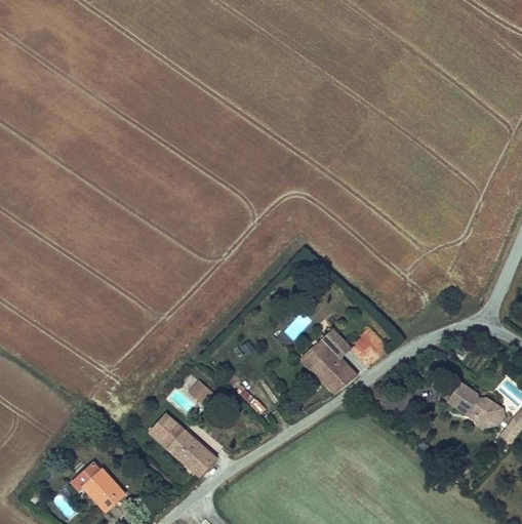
[(303,357),(310,365),(331,347),(339,356),(350,348),(354,354),(366,343),(377,356),(386,350),(367,327),(361,332),(357,327),(350,333),(340,322),(306,349),(303,357)]
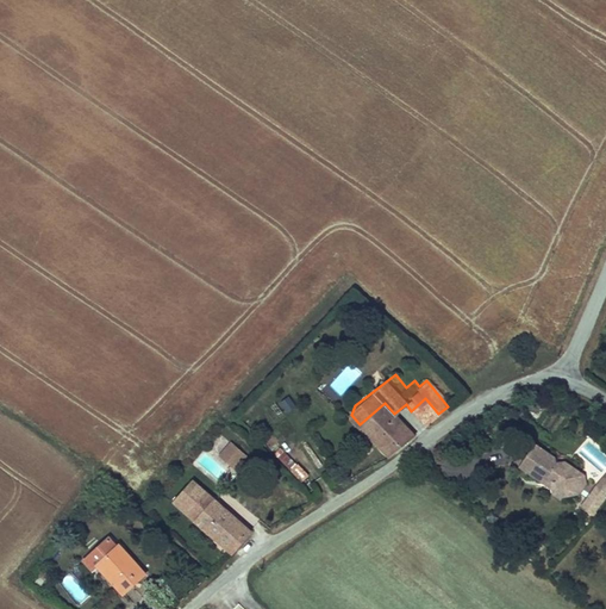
[(425,398),(411,411),(423,427),(438,414),(425,398)]
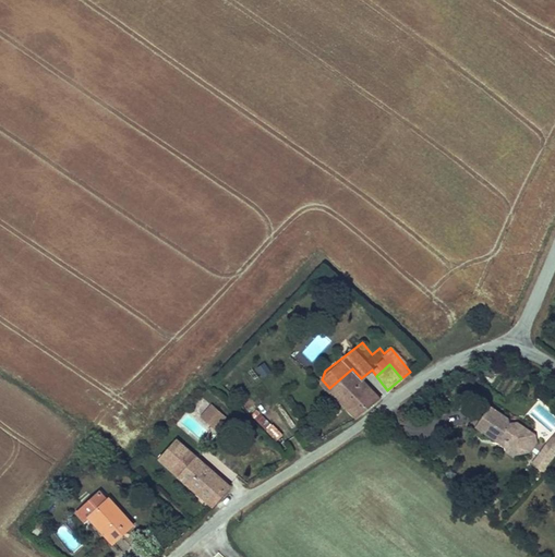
[(352,368),(329,388),(353,416),(376,398),(361,378),(352,368)]
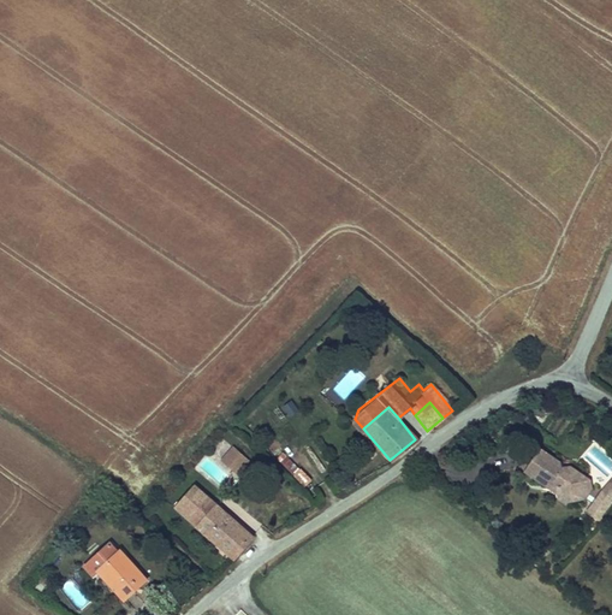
[(559,467),(558,461),(541,447),(532,456),(522,467),(541,484),(547,484),(550,486),(551,492),(562,502),(575,502),(578,500),(578,485),(572,479),(577,473),(570,467),(559,467)]
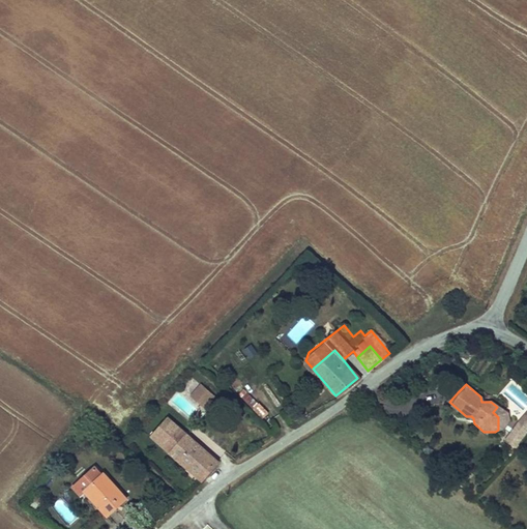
[(200,385),(188,395),(200,407),(206,401),(210,395),(200,385)]
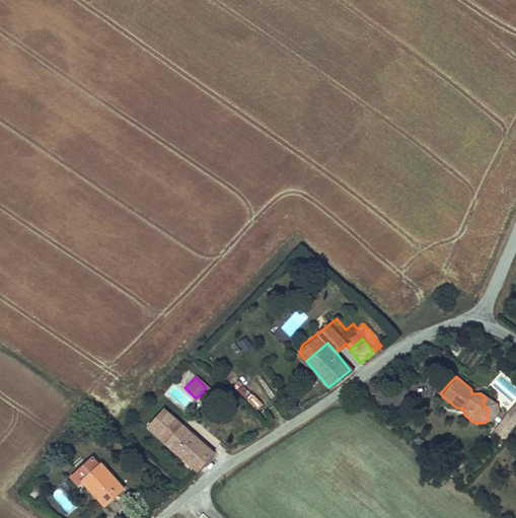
[(434,388),(440,393),(448,384),(442,379),(434,388)]
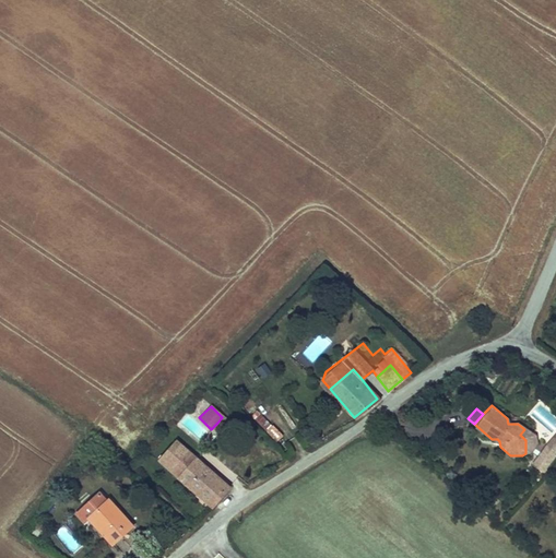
[(275,440),(282,434),(270,422),(263,428),(275,440)]
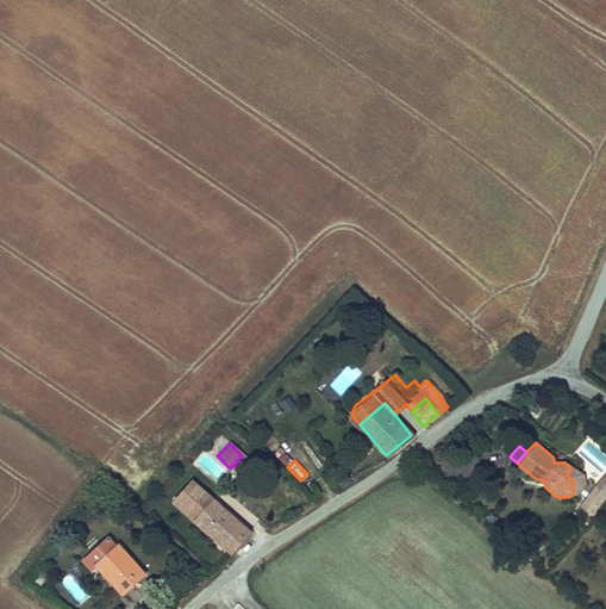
[(585,482),(572,468),(567,474),(573,480),(573,495),(585,482)]
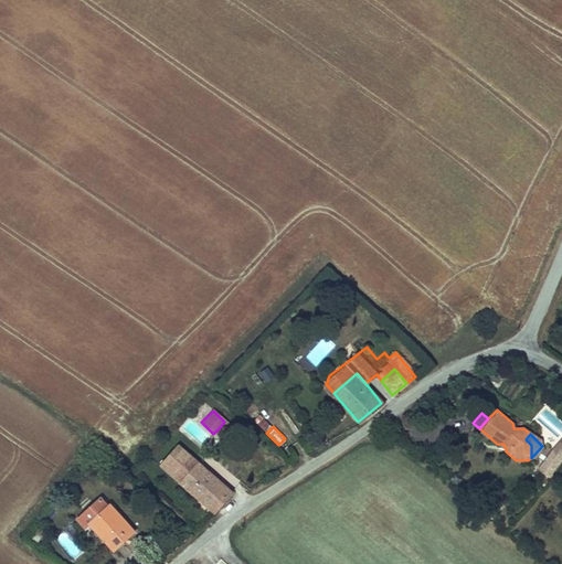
[(557,454),(561,446),(561,439),(558,436),(549,446),(557,454)]
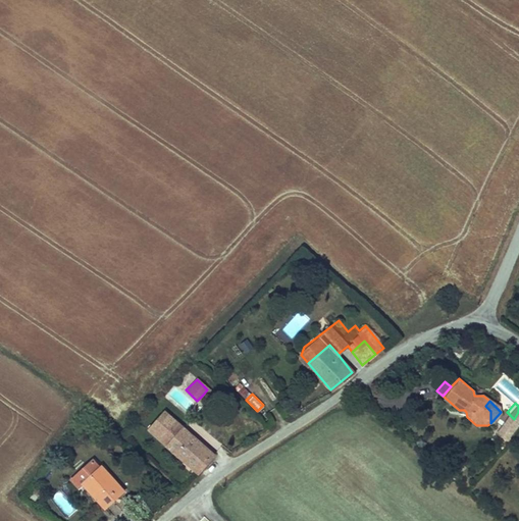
[(165,448),(182,428),(160,410),(144,429),(165,448)]
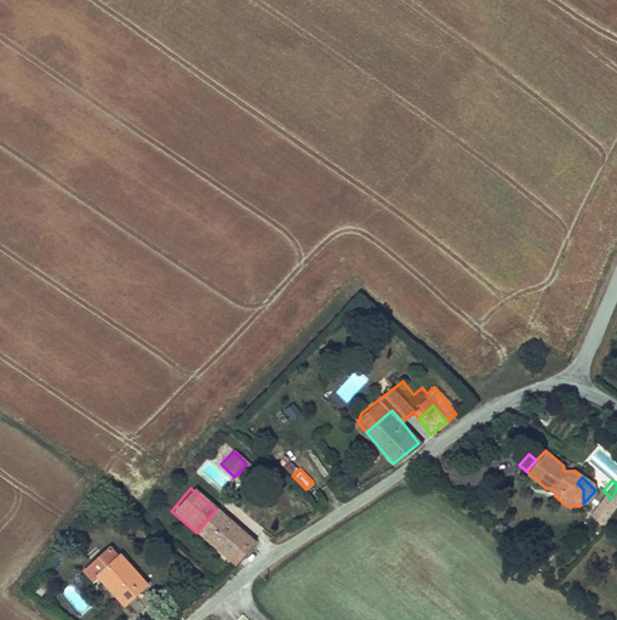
[(566,506),(555,496),(555,501),(563,507),(566,506)]
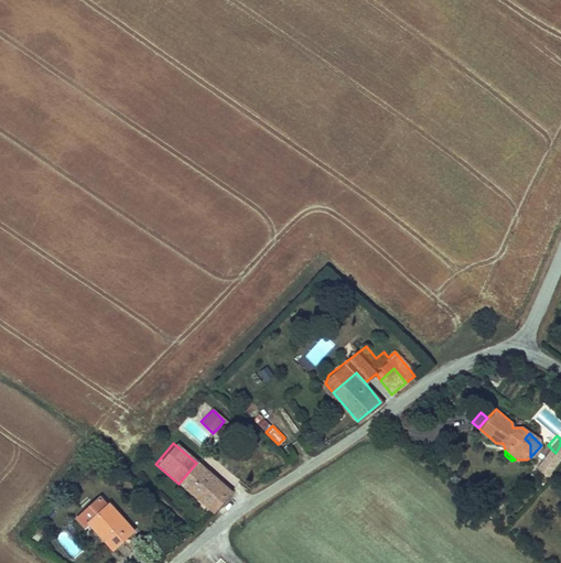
[(238,498),(196,463),(179,484),(214,513),(238,498)]
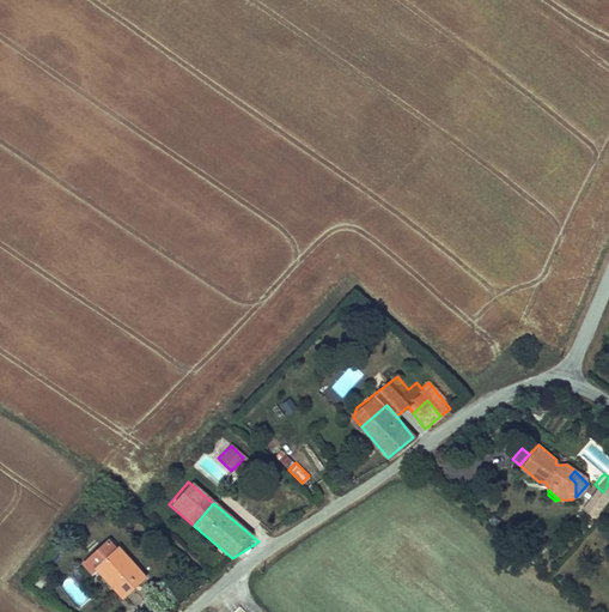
[(91,570),(97,565),(119,589),(132,579),(136,583),(146,575),(120,546),(117,549),(109,539),(83,563),(91,570)]
